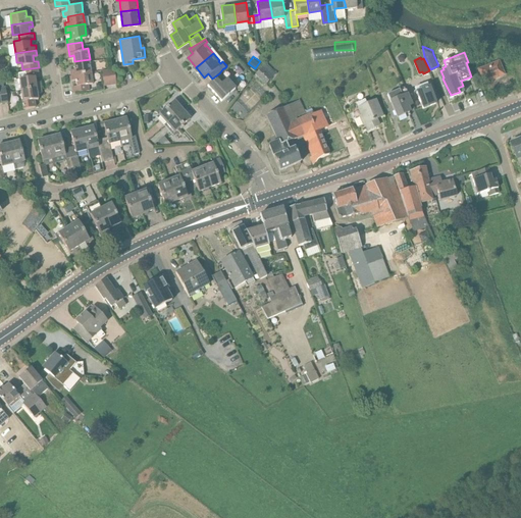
[(484,80),(505,71),(500,58),(479,66),(484,80)]
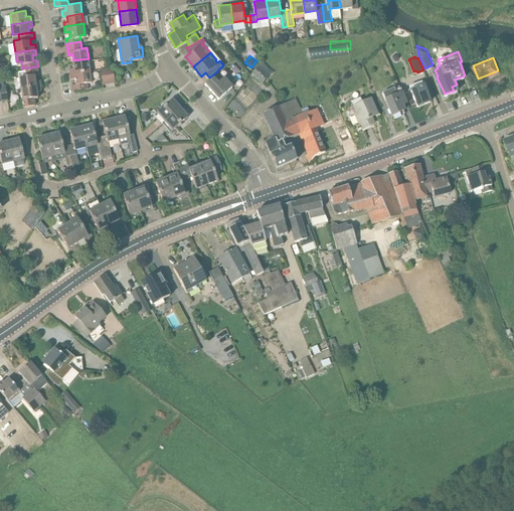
[(70,66),(70,70),(90,67),(89,58),(73,60),(74,65),(70,66)]
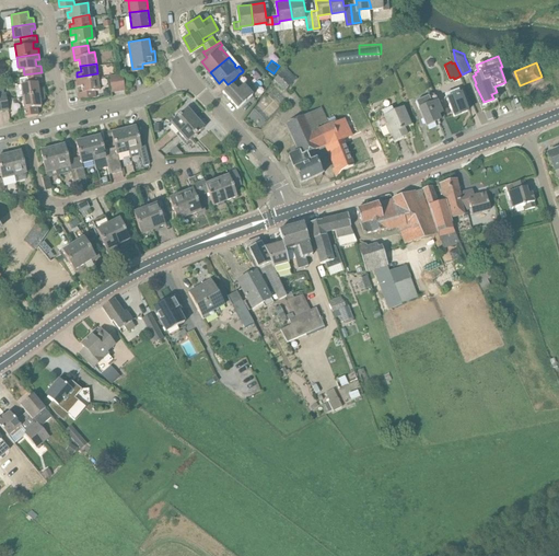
[(291,81),(298,74),(286,64),(275,77),(286,87),(291,81)]
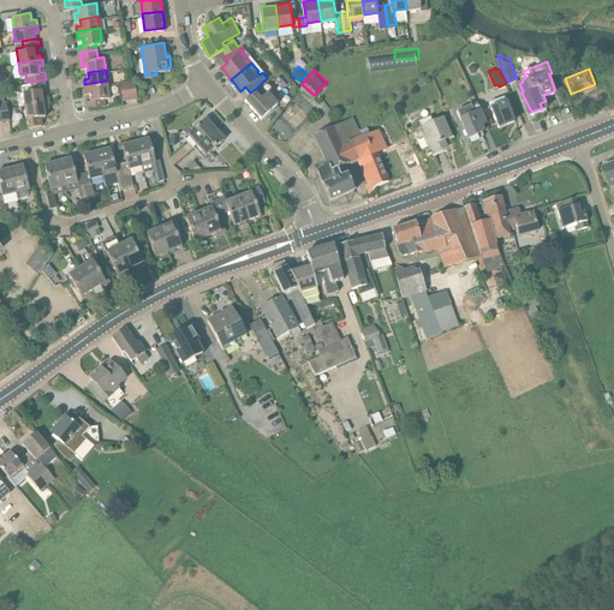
[(127,78),(131,96),(138,95),(135,77),(127,78)]
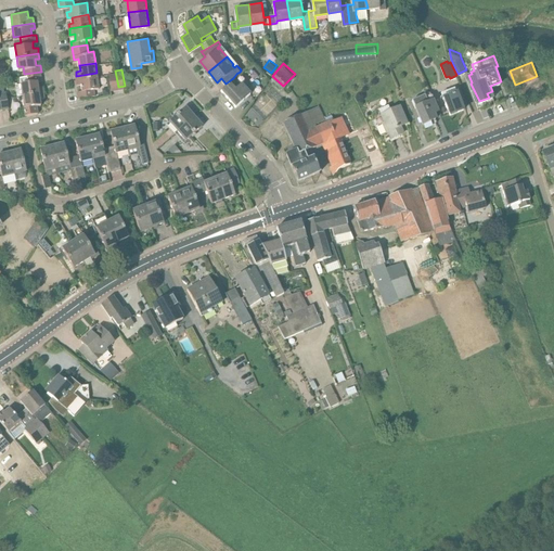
[(111,88),(118,87),(115,71),(108,71),(111,88)]
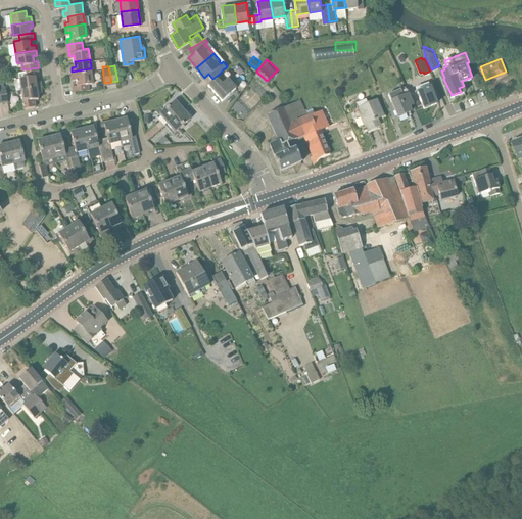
[(212,79),(208,83),(223,98),(236,87),(239,84),(231,74),(232,73),(227,66),(225,68),(224,68),(223,69),(220,74),(212,79)]
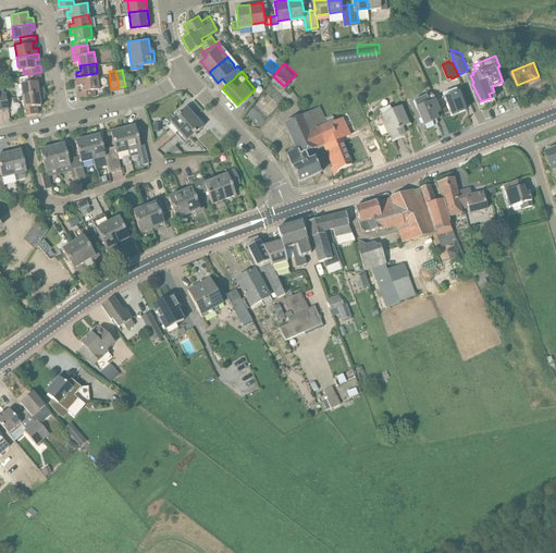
[(22,83),(20,84),(22,94),(45,90),(44,85),(39,85),(38,80),(42,78),(41,72),(24,74),(21,75),(22,83)]
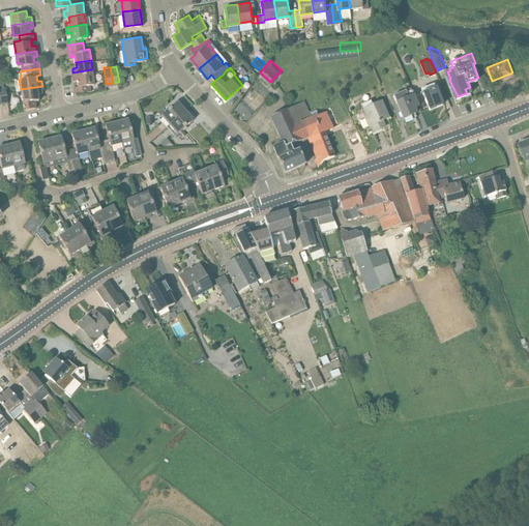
[(90,83),(94,82),(92,69),(72,72),(74,79),(78,79),(79,84),(75,85),(76,91),(90,89),(90,83)]
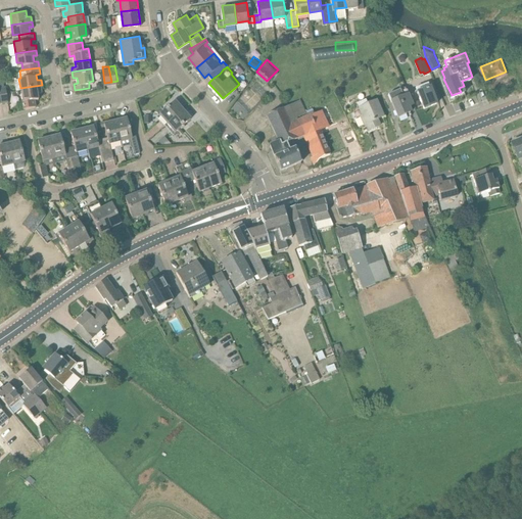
[(4,84),(0,84),(0,85),(2,100),(3,100),(7,100),(8,99),(6,83),(4,84)]
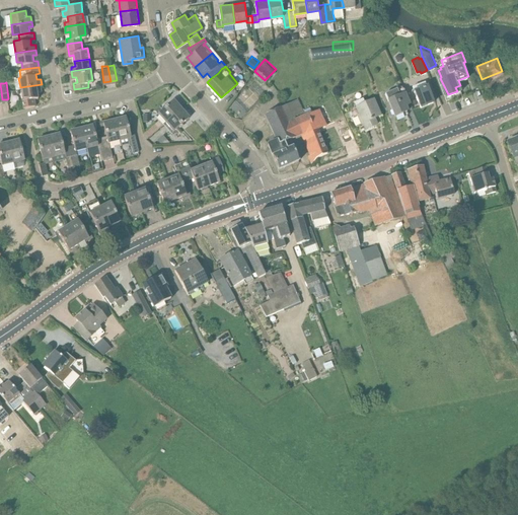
[(405,103),(411,101),(402,83),(385,91),(395,114),(408,108),(405,103)]
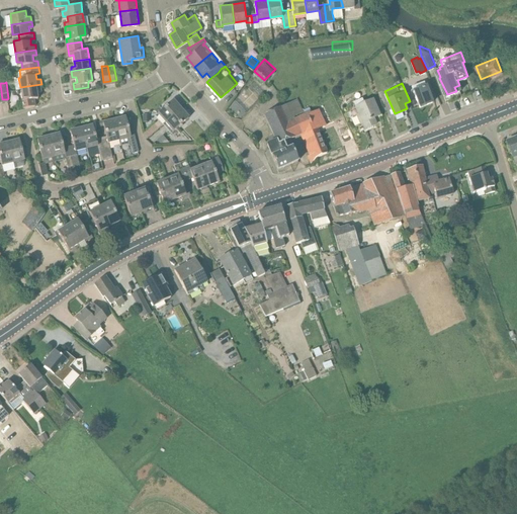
[(23,98),(24,106),(35,103),(34,96),(38,95),(37,89),(41,89),(41,84),(20,87),(21,98),(23,98)]
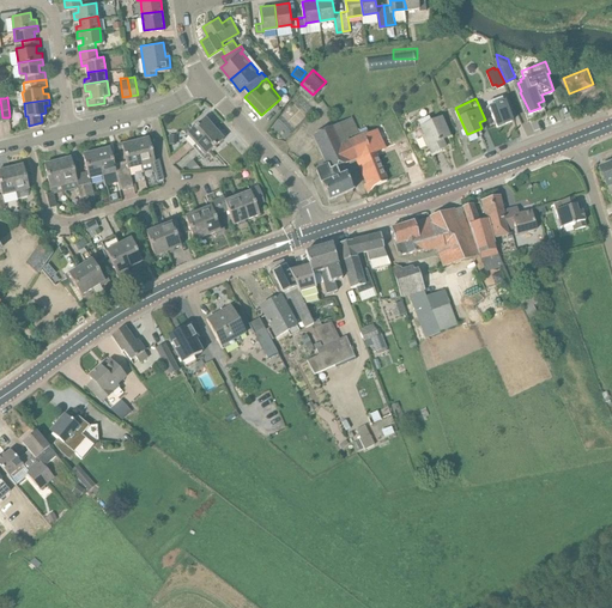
[(498,123),(513,117),(506,99),(491,105),(498,123)]
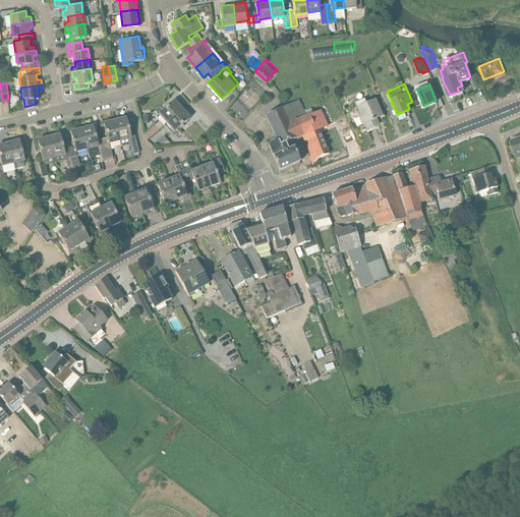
[(292,100),(266,113),(278,138),(280,144),(286,140),(302,133),(301,130),(295,118),(295,116),(293,113),(303,104),(299,96),(292,100)]
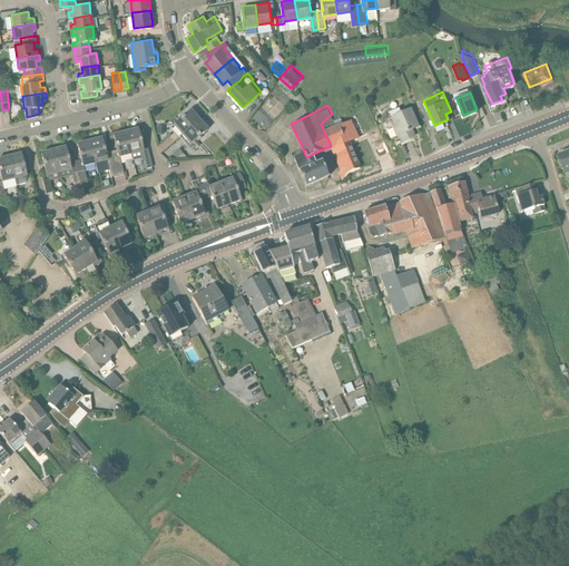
[(399,105),(390,109),(392,114),(391,115),(394,123),(399,134),(401,139),(403,139),(414,134),(411,127),(419,124),(411,106),(401,110),(399,105)]
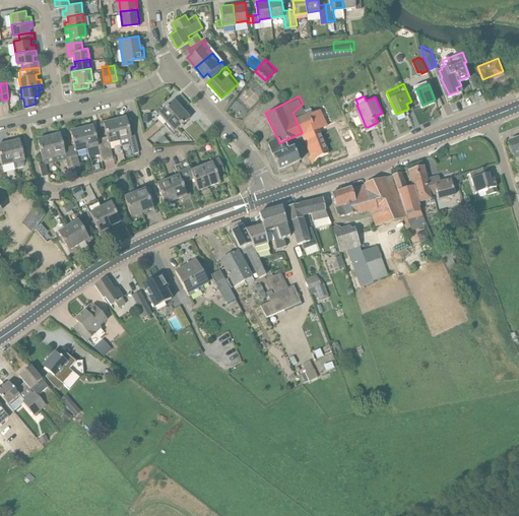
[(158,111),(167,120),(182,107),(174,98),(158,111)]
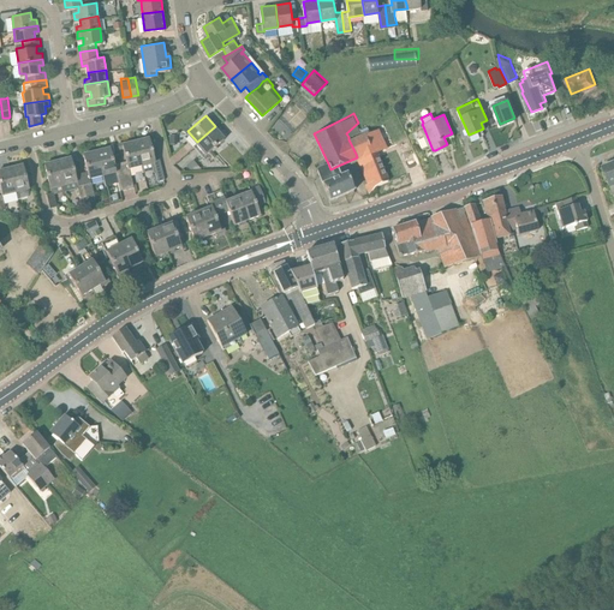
[(215,126),(197,142),(206,153),(225,137),(215,126)]
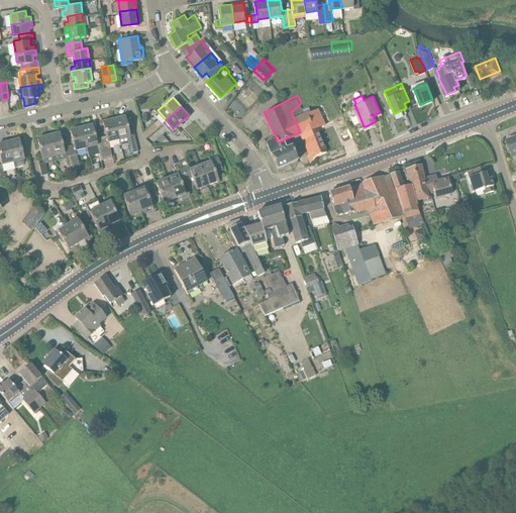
[(295,116),(293,117),(299,129),(304,126),(316,155),(317,154),(326,149),(317,125),(324,122),(318,107),(317,108),(309,110),(295,116)]
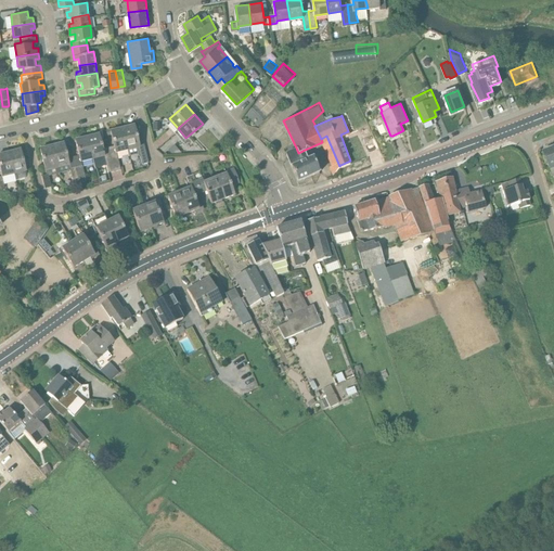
[(136,123),(125,125),(129,146),(139,143),(140,149),(146,146),(143,137),(140,138),(136,123)]
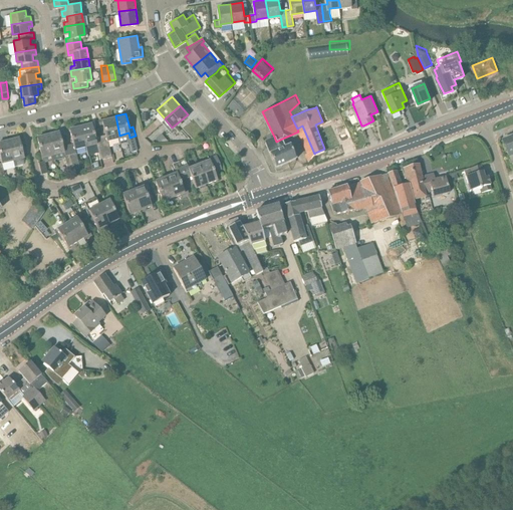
[(106,132),(101,134),(106,156),(112,154),(108,139),(119,136),(115,115),(102,119),(103,119),(106,132)]
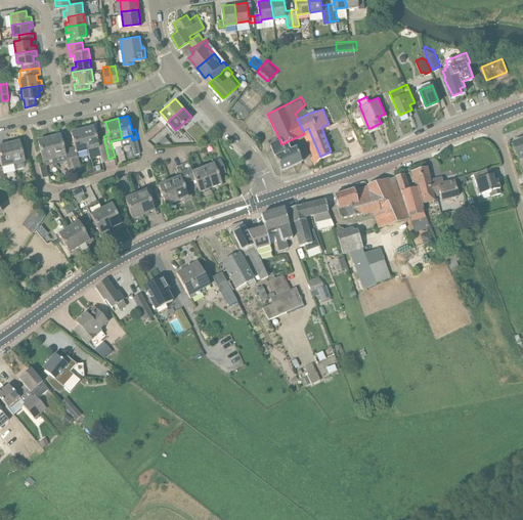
[(98,137),(95,124),(84,127),(88,146),(98,144),(102,160),(109,159),(103,136),(98,137)]
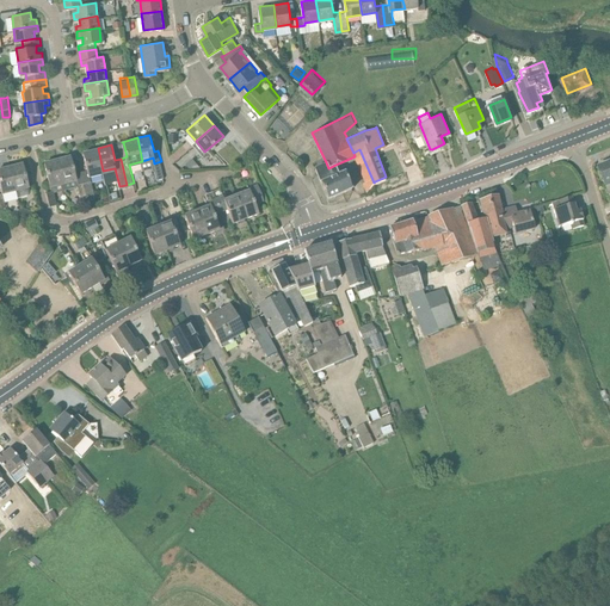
[(84,152),(88,167),(81,168),(88,195),(96,192),(91,174),(103,171),(98,148),(82,152),(84,152)]
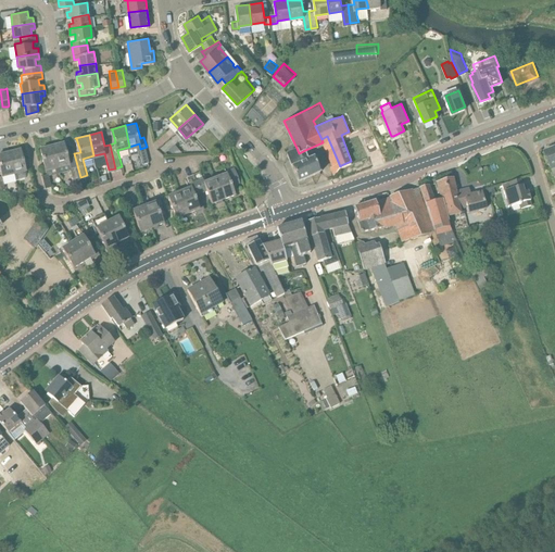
[(65,140),(53,143),(59,164),(68,162),(73,178),(80,177),(74,153),(70,155),(66,143),(66,142),(65,140)]
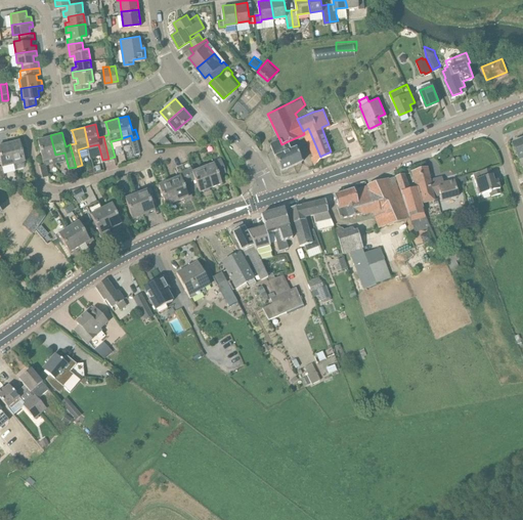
[(41,146),(43,158),(55,155),(50,135),(39,138),(41,146)]
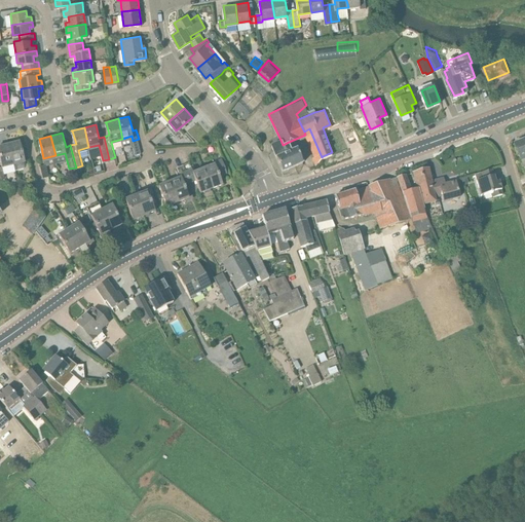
[(524,137),(516,141),(524,162),(524,137)]
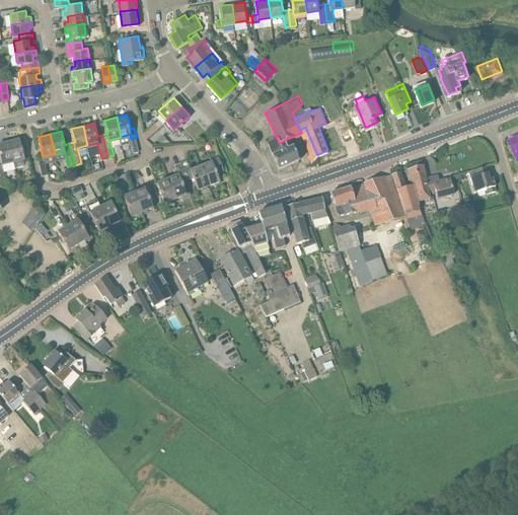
[(9,140),(14,159),(25,157),(20,137),(9,140)]
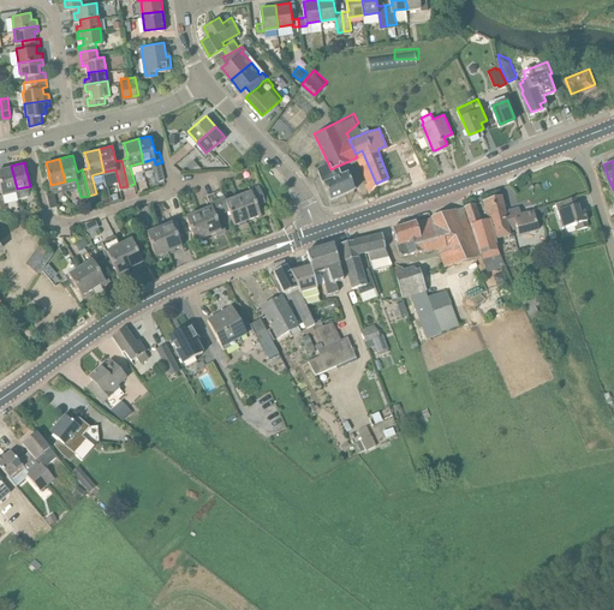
[(155,165),(159,178),(166,177),(162,162),(155,165)]
